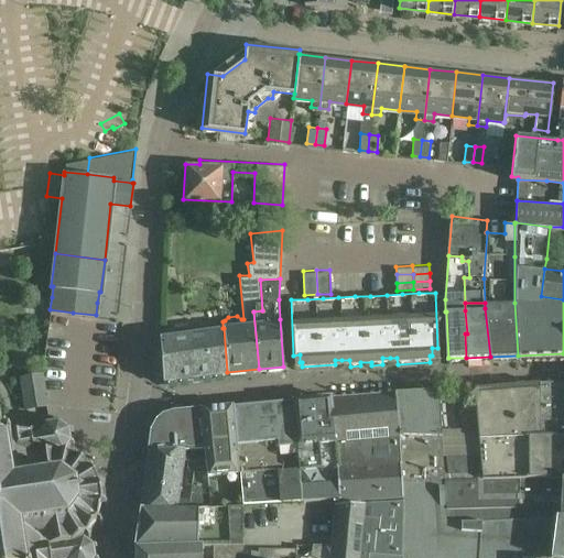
[(224,328),(223,328),(218,328),(217,324),(198,326),(198,331),(179,334),(177,332),(163,335),(164,336),(160,337),(163,380),(227,372),(224,328)]
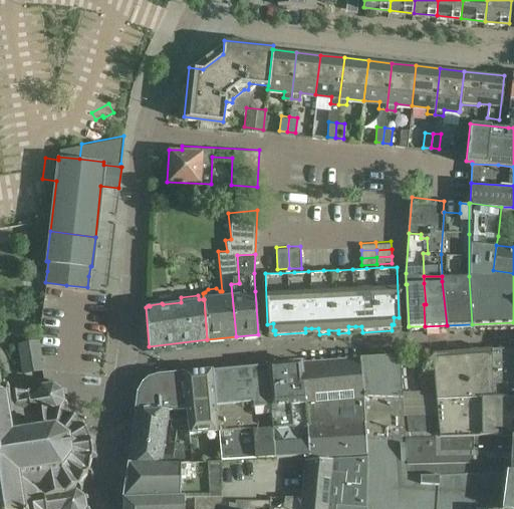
[(43,367),(38,337),(19,341),(23,370),(43,367)]
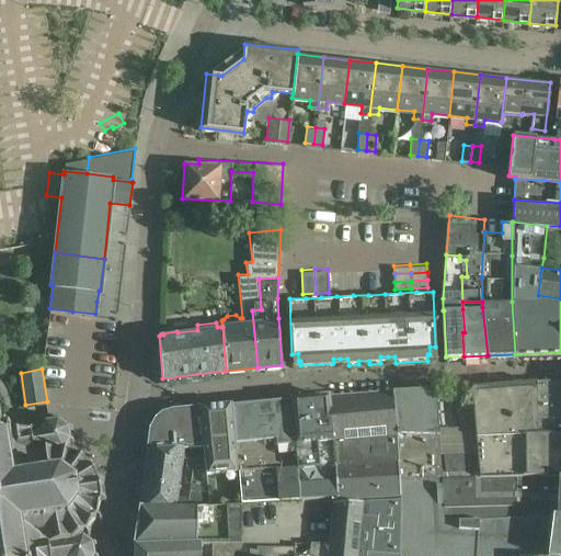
[(560,377),(536,378),(536,431),(560,429),(560,377)]
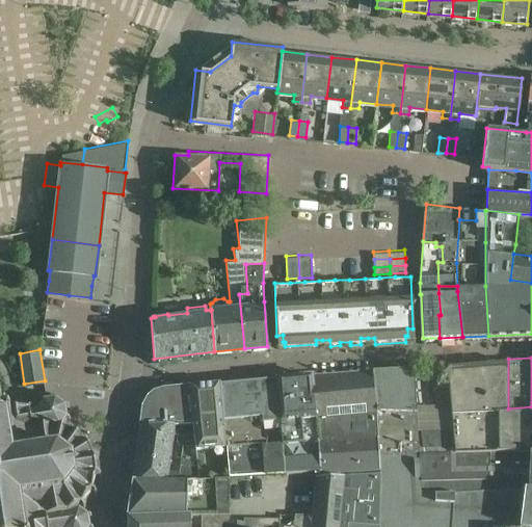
[(531,406),(508,409),(508,359),(447,365),(452,427),(455,450),(504,450),(531,449),(531,406)]
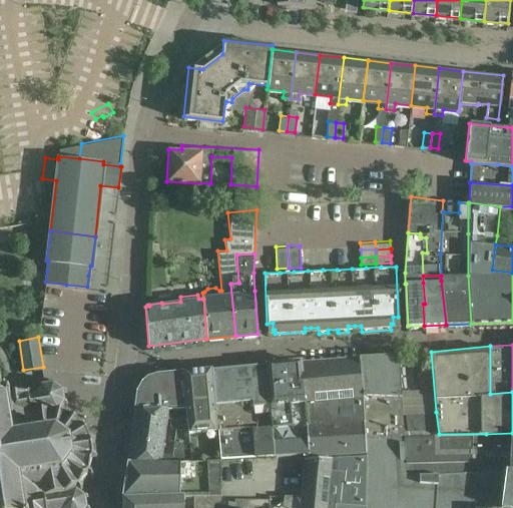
[(366,455),(368,455),(368,475),(407,474),(406,461),(404,435),(399,353),(358,356),(363,395),(365,421),(366,451),(366,454),(366,455)]
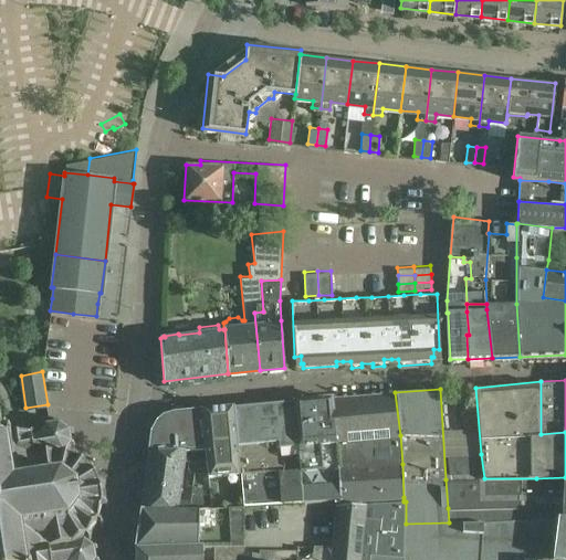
[(400,435),(395,392),(331,398),(333,422),(336,441),(338,466),(339,498),(339,500),(404,497),(402,464),(400,435)]
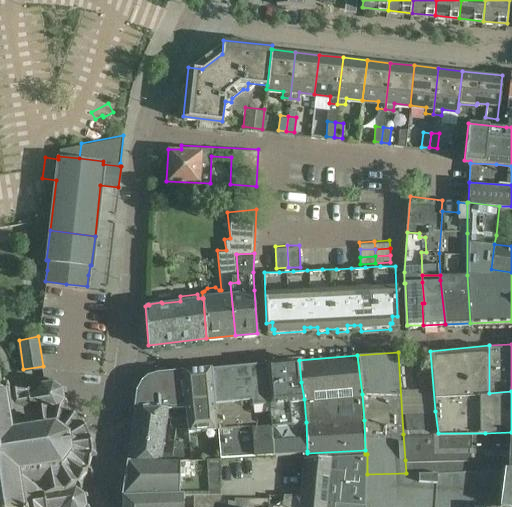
[(301,382),(299,360),(266,363),(271,426),(273,452),(302,450),(302,451),(307,451),(306,422),(304,399),(301,382)]
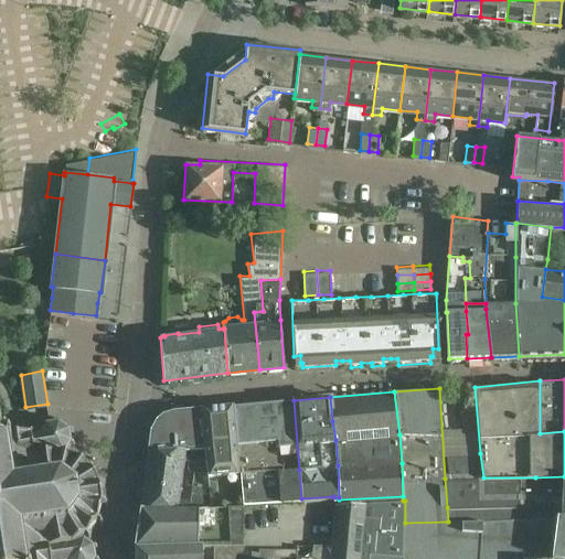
[(242,502),(243,502),(301,498),(299,470),(294,400),(233,405),(242,502)]
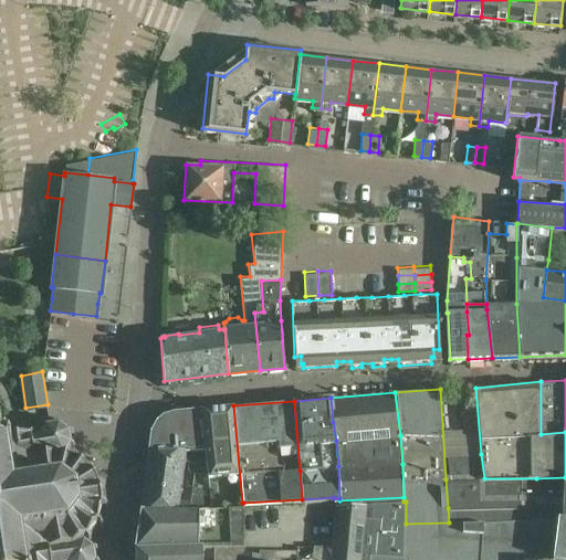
[(207,475),(240,472),(233,405),(201,409),(203,448),(207,475)]
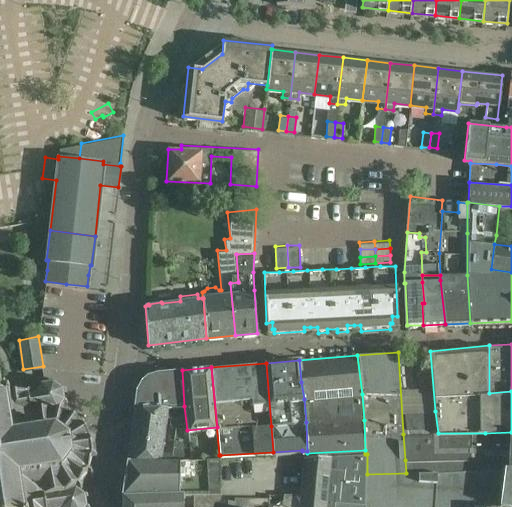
[(182,370),(157,372),(149,375),(143,379),(142,381),(137,389),(135,408),(162,407),(161,412),(167,414),(172,414),(170,423),(176,424),(174,439),(188,441),(187,430),(184,406),(182,370)]
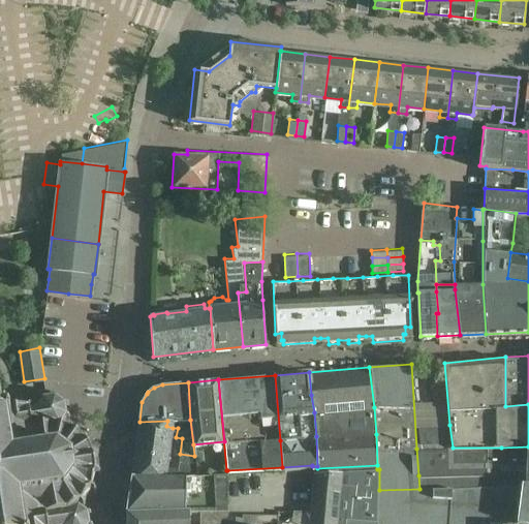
[(0,523),(86,523),(88,522),(92,523),(93,521),(88,520),(87,511),(91,509),(90,507),(86,510),(74,501),(80,498),(83,501),(84,500),(81,496),(90,485),(94,487),(95,484),(91,482),(94,468),(99,468),(99,465),(94,465),(92,451),(91,449),(84,436),(82,434),(70,426),(72,422),(69,421),(68,425),(58,423),(65,412),(69,413),(69,412),(65,411),(64,401),(63,400),(55,395),(56,391),(55,390),(54,394),(44,395),(42,391),(40,393),(42,397),(36,403),(33,402),(32,404),(34,405),(29,406),(29,404),(32,400),(29,398),(26,402),(5,405),(4,399),(2,400),(0,387),(0,523)]
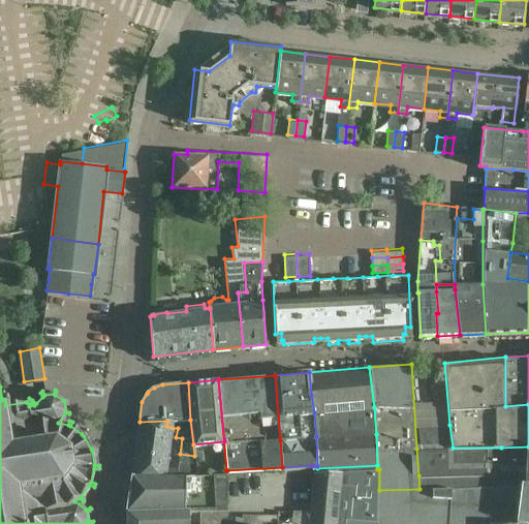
[(196,474),(194,456),(180,454),(178,467),(167,466),(173,428),(166,426),(167,421),(139,422),(131,475),(185,476),(196,474)]
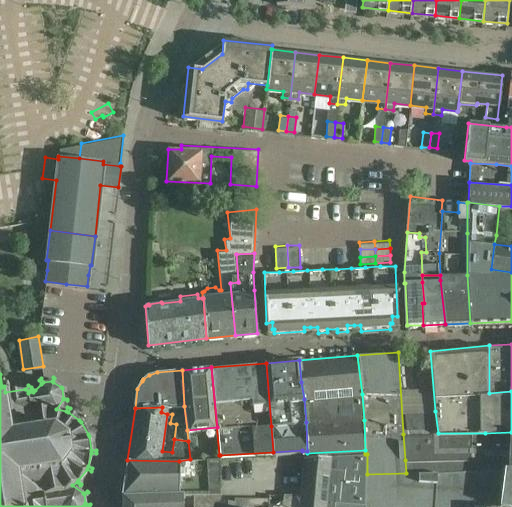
[(470,452),(493,453),(493,452),(511,452),(511,432),(485,433),(438,433),(435,411),(404,412),(407,434),(403,434),(405,460),(406,473),(425,472),(427,472),(427,460),(470,459),(470,452)]
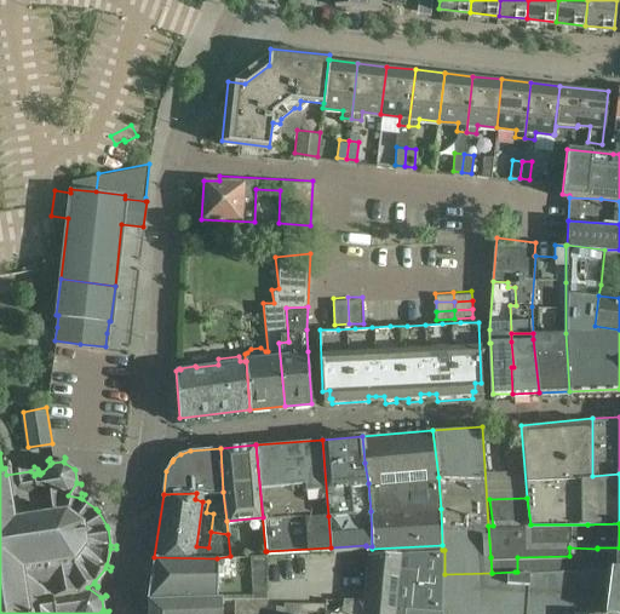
[(618,567),(619,567),(619,547),(597,547),(597,549),(569,547),(569,556),(517,557),(517,572),(537,571),(618,567)]
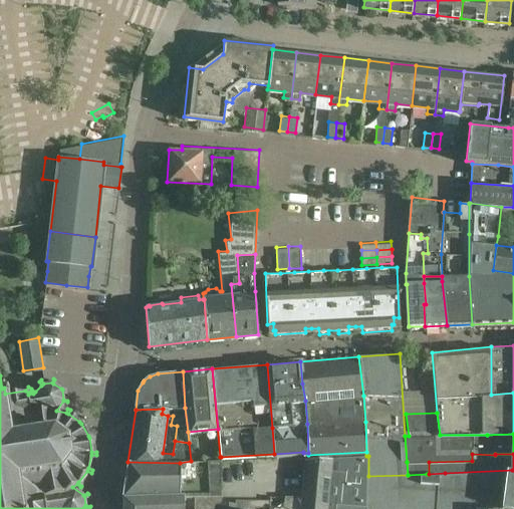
[(337,508),(339,504),(353,505),(352,508),(366,508),(367,506),(368,456),(366,456),(307,458),(300,508),(337,508)]
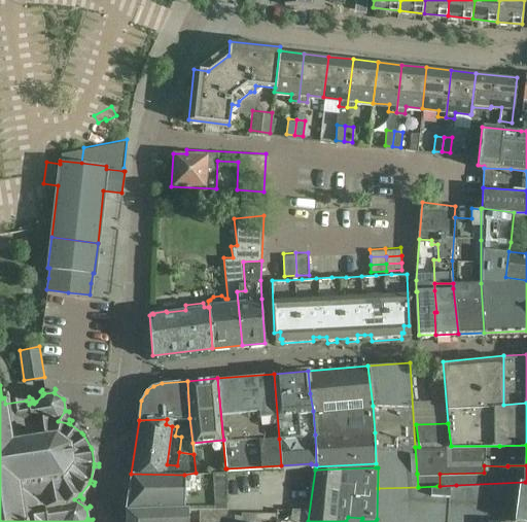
[(200,473),(184,475),(131,474),(126,510),(184,507),(187,507),(198,507),(208,507),(216,507),(226,507),(225,471),(226,471),(226,468),(225,468),(200,473)]
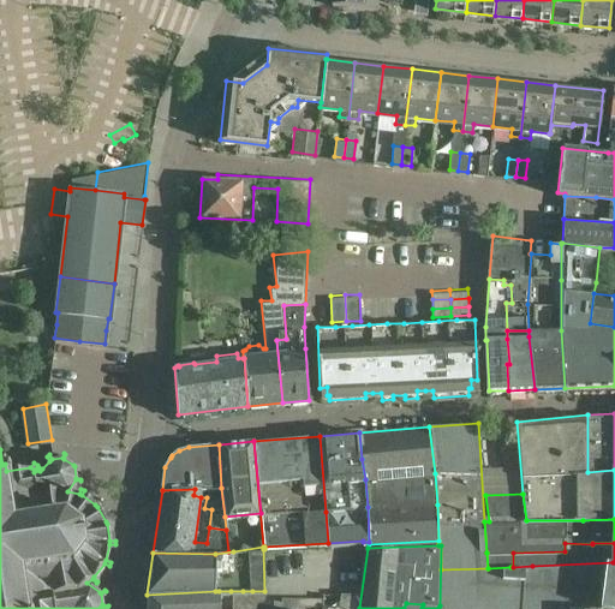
[(441,569),(440,605),(439,608),(554,608),(577,608),(581,608),(602,608),(607,608),(614,608),(614,562),(613,562),(532,566),(513,567),(511,567),(488,568),(441,569)]
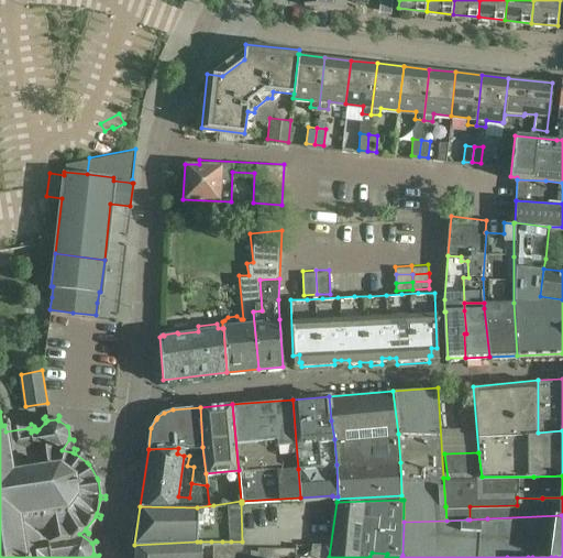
[(200,557),(200,542),(197,542),(134,545),(133,557),(200,557)]
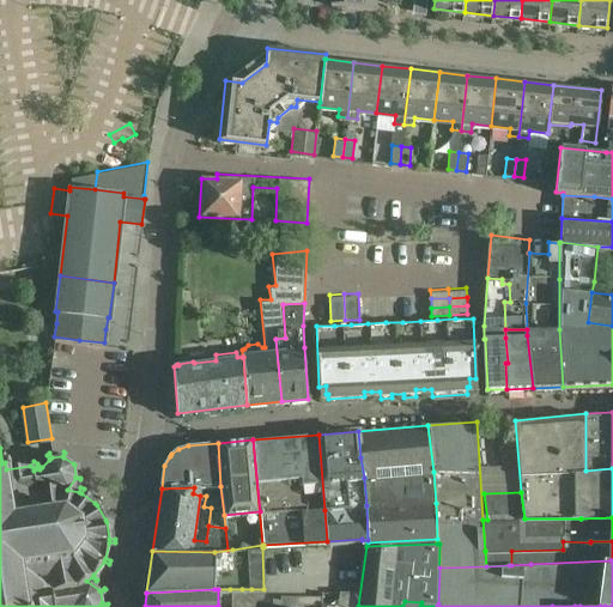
[(242,589),(230,589),(230,599),(243,599),(242,589)]
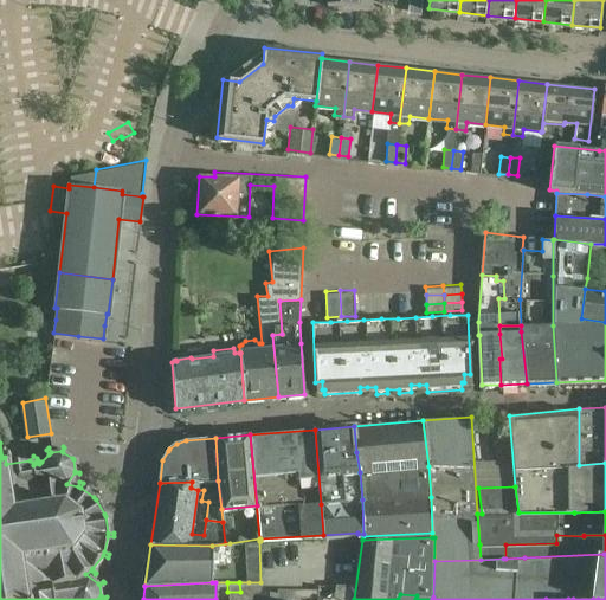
[(249,592),(260,592),(262,584),(260,584),(260,582),(249,582),(249,592)]
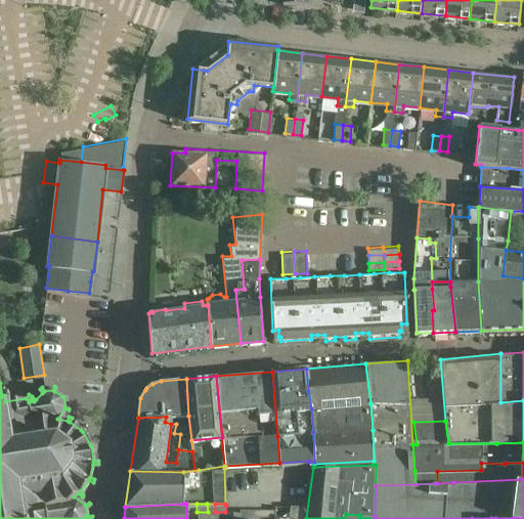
[(273,517),(273,518),(304,518),(306,504),(275,504),(274,509),(274,515),(273,517)]
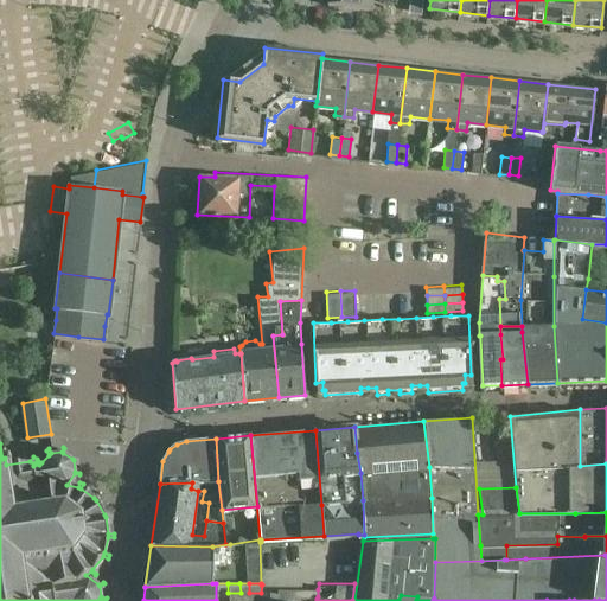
[(295,588),(278,588),(276,598),(289,599),(294,600),(295,588)]
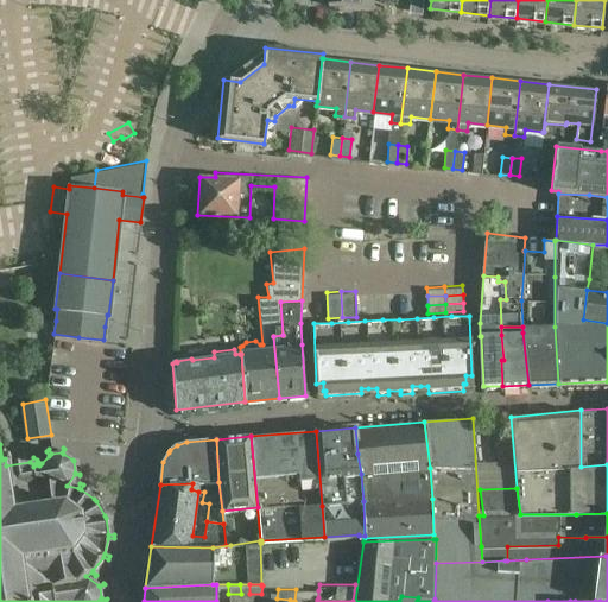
[(304,589),(303,589),(296,589),(295,601),(293,601),(303,601),(303,599),(304,596),(304,589)]
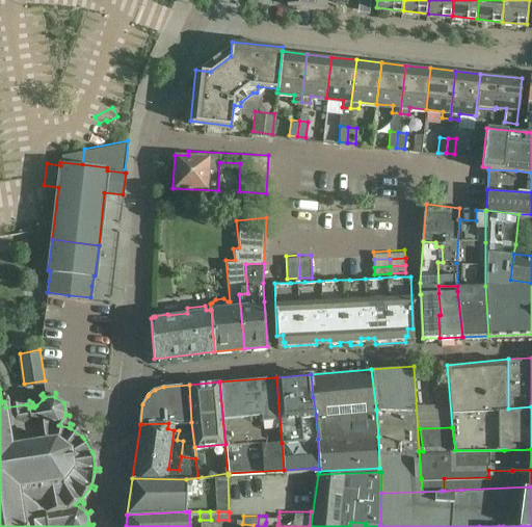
[(265,524),(277,525),(278,523),(278,517),(266,516),(266,522),(265,524)]
